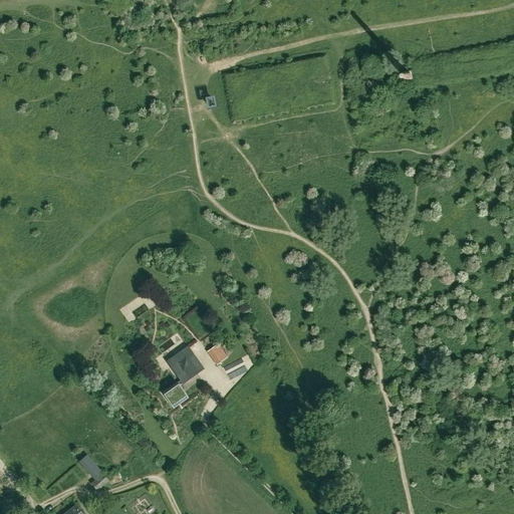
[(205,349),(214,361),(225,354),(216,341),(205,349)]
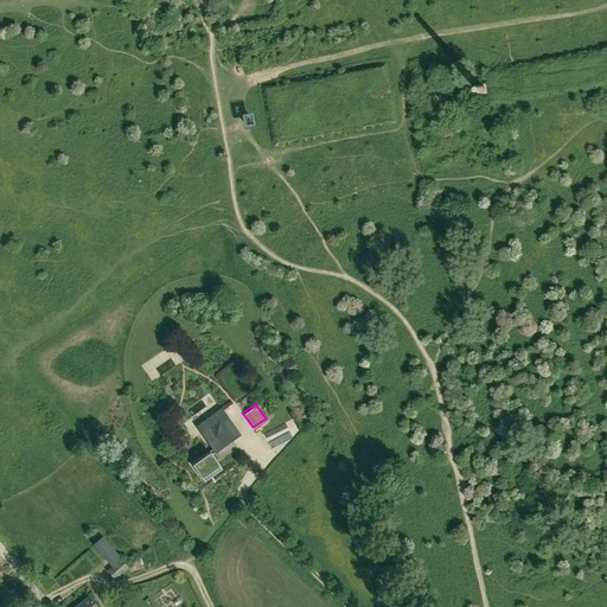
[(222,408),(196,427),(212,449),(192,464),(205,481),(222,470),(211,455),(215,452),(216,453),(241,435),(222,408)]
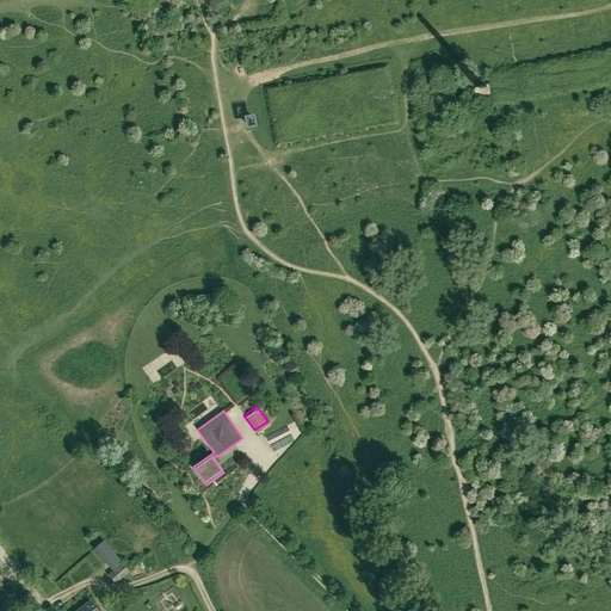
[(103,541),(94,548),(109,565),(118,557),(103,541)]
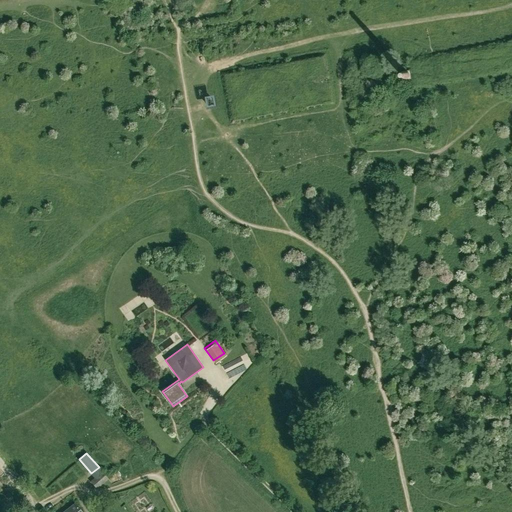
[(98,488),(109,479),(103,472),(92,481),(98,488)]
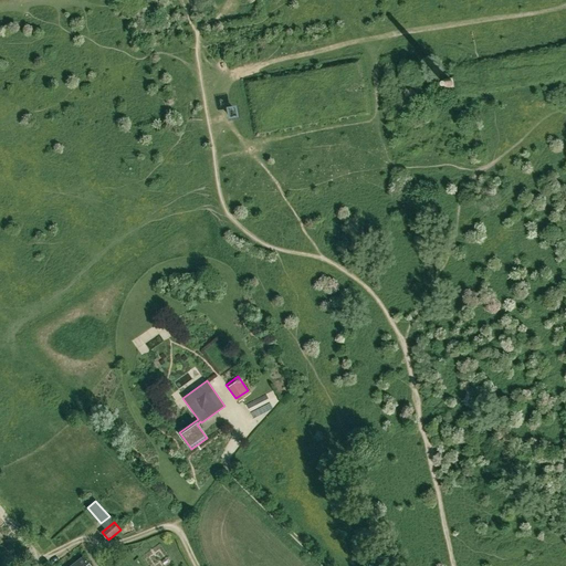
[(42,536),(37,541),(43,549),(50,544),(42,536)]
